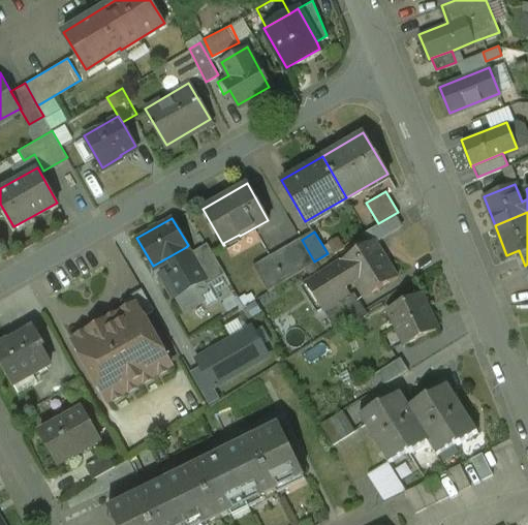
[(300,237),(252,264),(268,289),(314,261),(302,240),(300,237)]
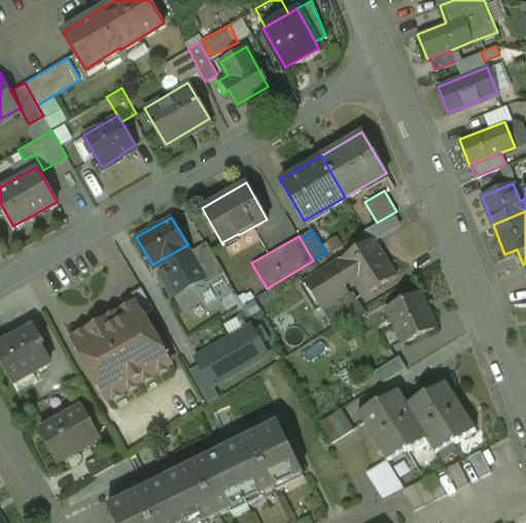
[(372,239),(341,258),(341,259),(353,279),(362,294),(395,274),(385,257),(384,258),(372,239)]
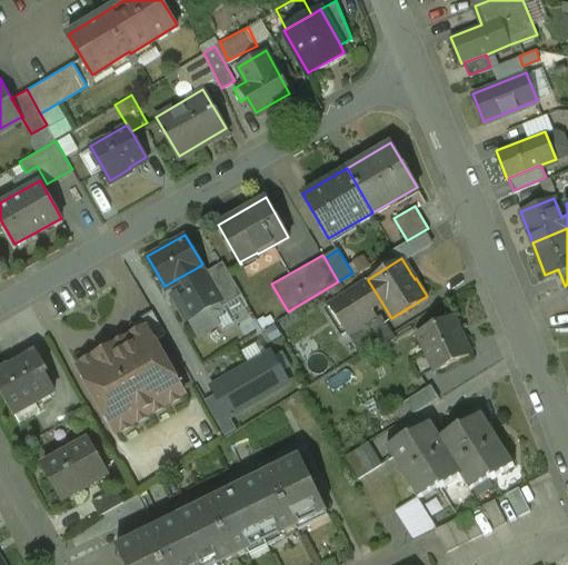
[(242,293),(223,259),(202,270),(219,298),(222,304),(242,293)]
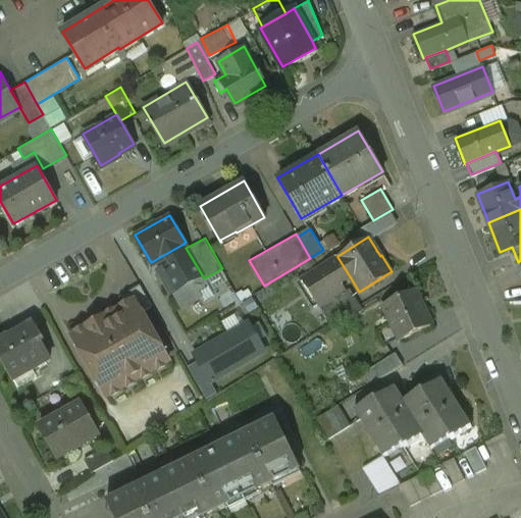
[(184,244),(167,253),(170,259),(158,266),(171,291),(173,290),(201,273),(186,248),(184,244)]
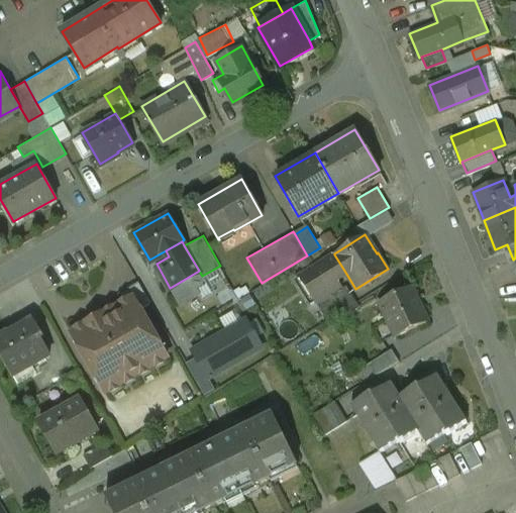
[(334,254),(299,276),(314,300),(340,284),(337,279),(346,274),(334,254)]
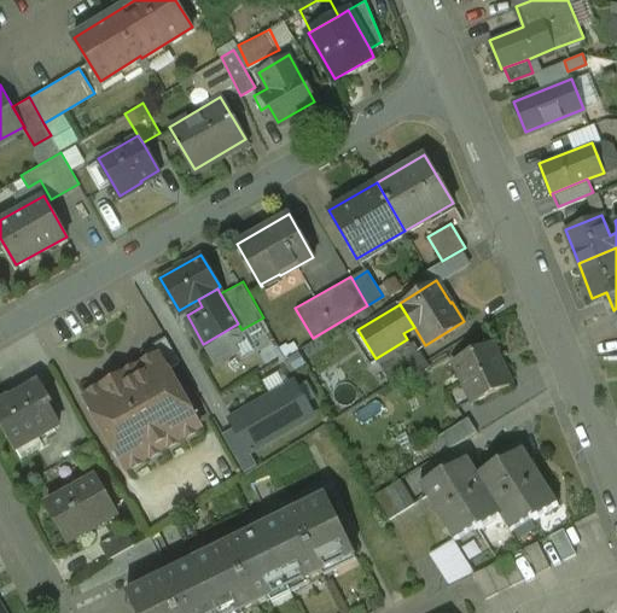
[(238,323),(205,343),(215,361),(238,349),(233,342),(240,337),(242,330),(238,323)]
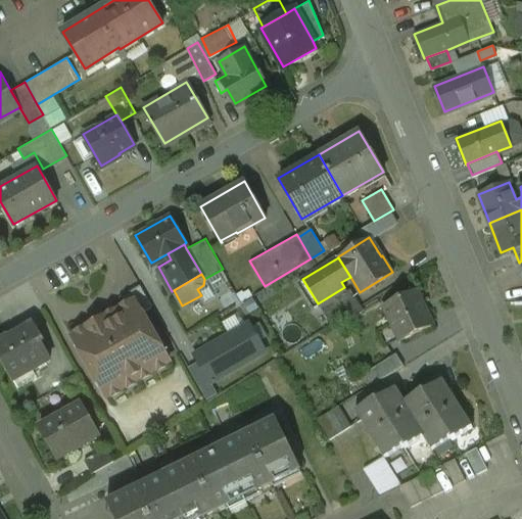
[(139,283),(119,295),(125,308),(136,301),(141,311),(151,304),(139,283)]
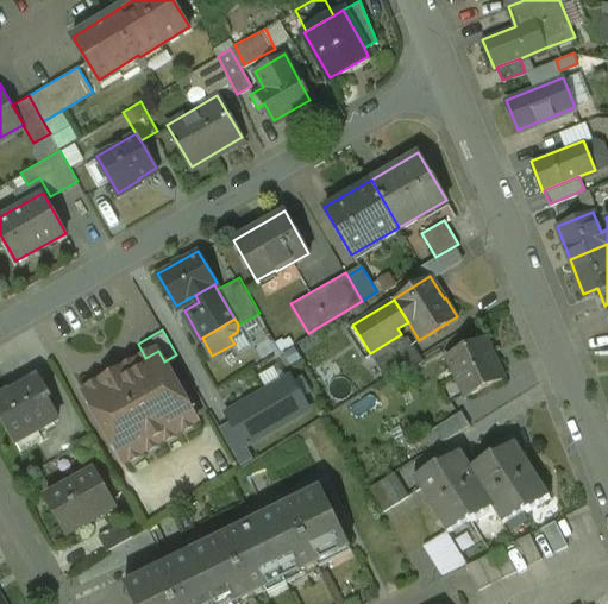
[(484,335),(445,354),(464,395),(503,376),(484,335)]
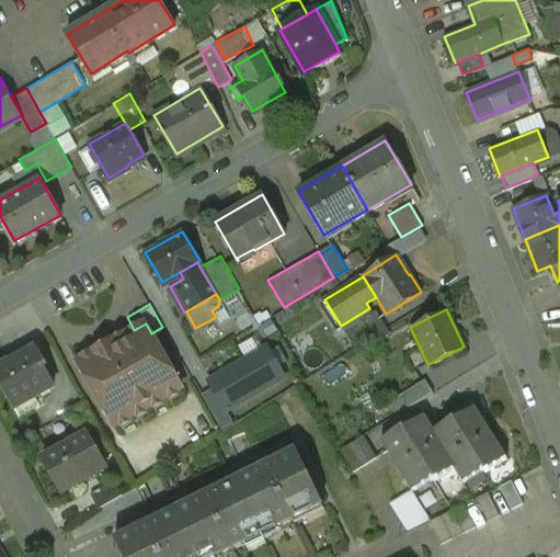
[(134,330),(113,342),(112,342),(94,352),(94,353),(78,362),(113,423),(180,385),(151,333),(146,324),(134,330)]
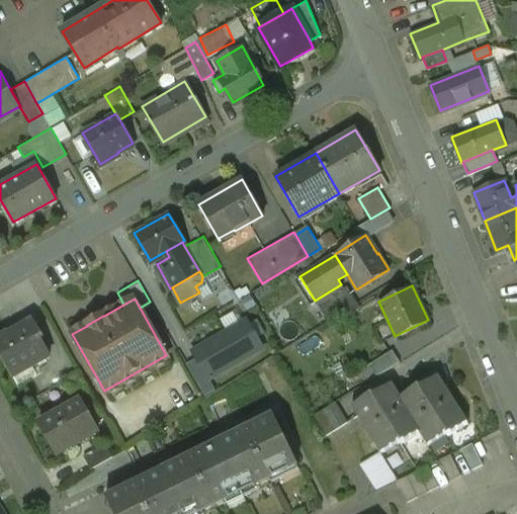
[(248,316),(188,348),(206,381),(266,349),(248,316)]
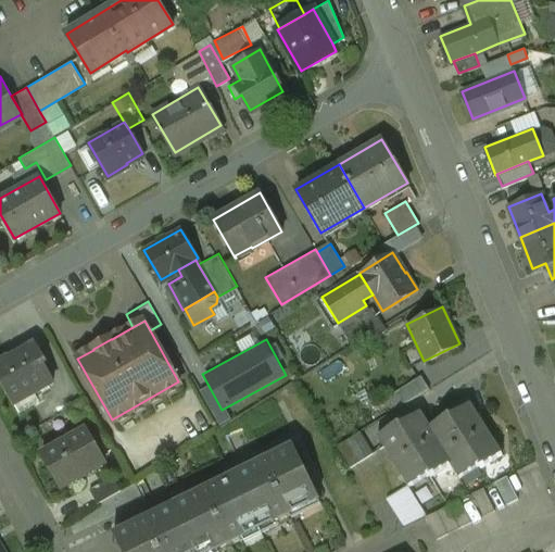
[(35,342),(9,358),(8,356),(0,361),(0,380),(10,398),(29,387),(33,391),(52,380),(43,364),(47,362),(35,342)]
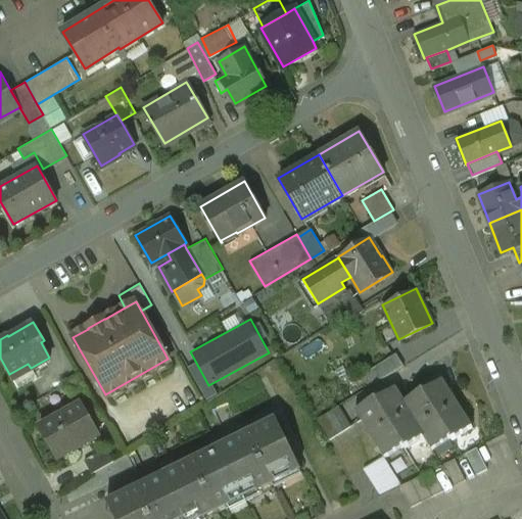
[(395,351),(364,372),(372,384),(402,364),(395,351)]
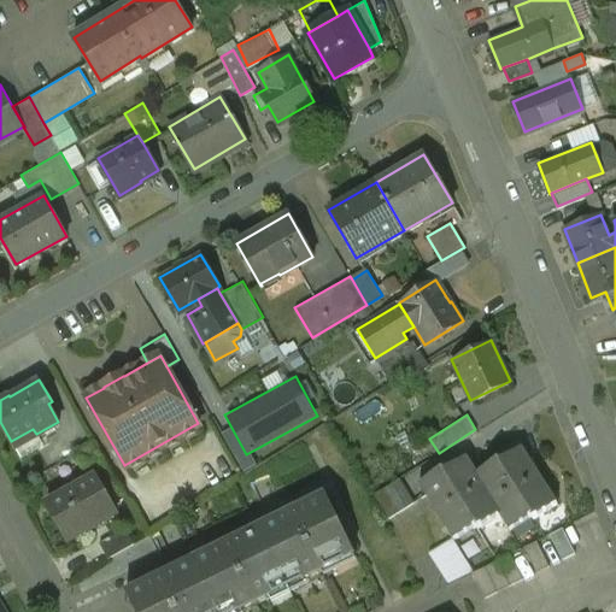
[(556,501),(521,447),(500,460),(499,460),(532,513),(531,513),(532,516),(532,517),(556,501)]
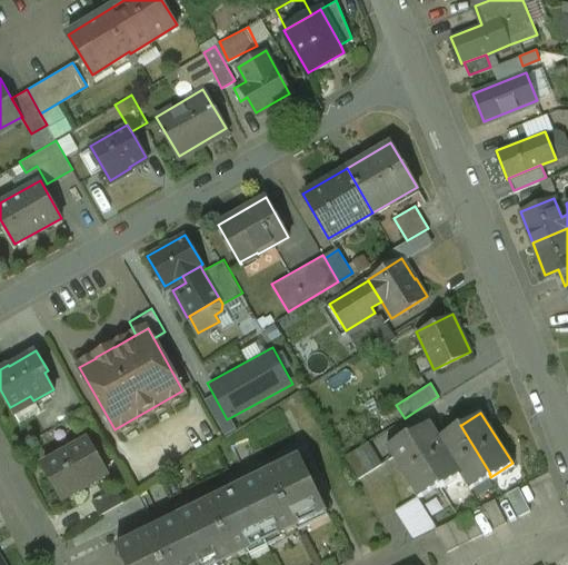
[(439,436),(429,420),(410,433),(409,433),(408,434),(439,482),(438,483),(437,483),(437,484),(439,486),(460,473),(459,472),(460,472),(438,436),(439,436)]
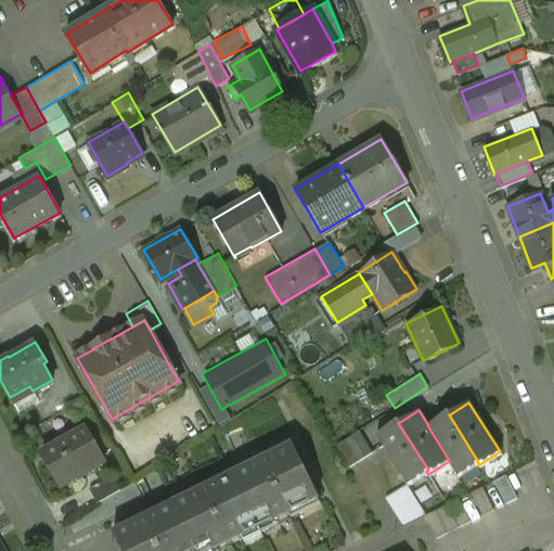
[(478,462),(449,414),(450,414),(448,411),(428,425),(427,425),(449,460),(448,460),(449,461),(458,476),(478,464),(477,462),(478,462)]
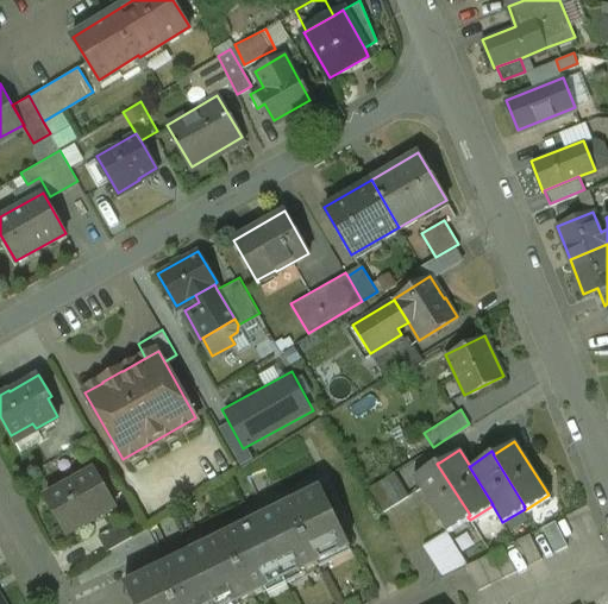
[(120,502),(98,459),(43,485),(68,529),(120,502)]
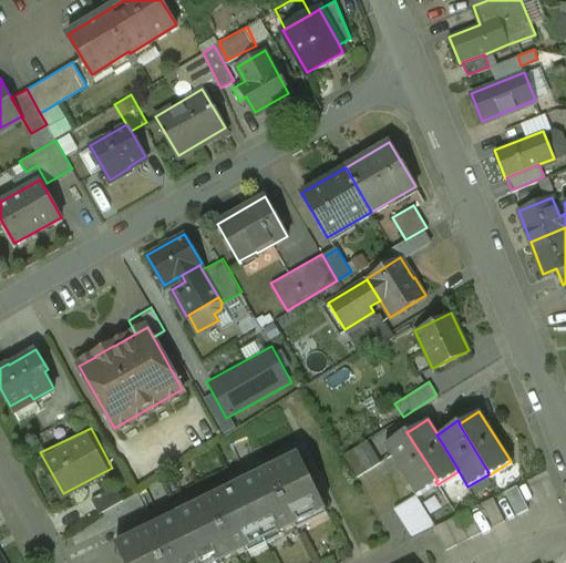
[(408,431),(405,430),(384,443),(417,494),(435,482),(435,481),(436,481),(438,480),(407,432),(408,431)]
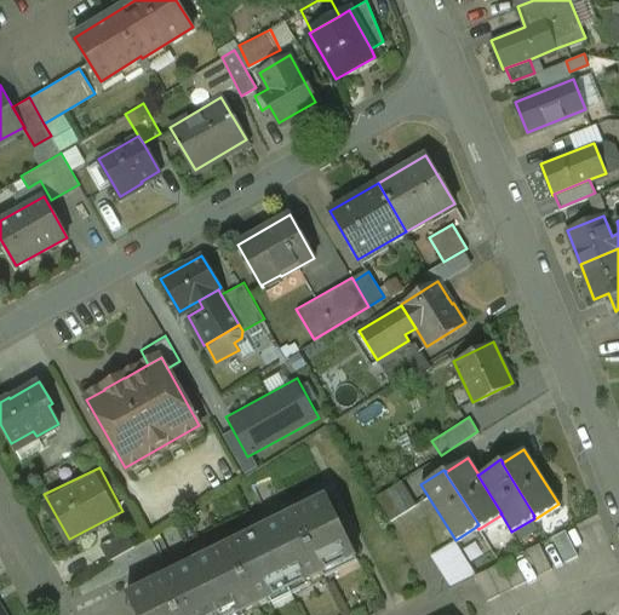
[(401,480),(378,494),(390,519),(416,504),(401,480)]
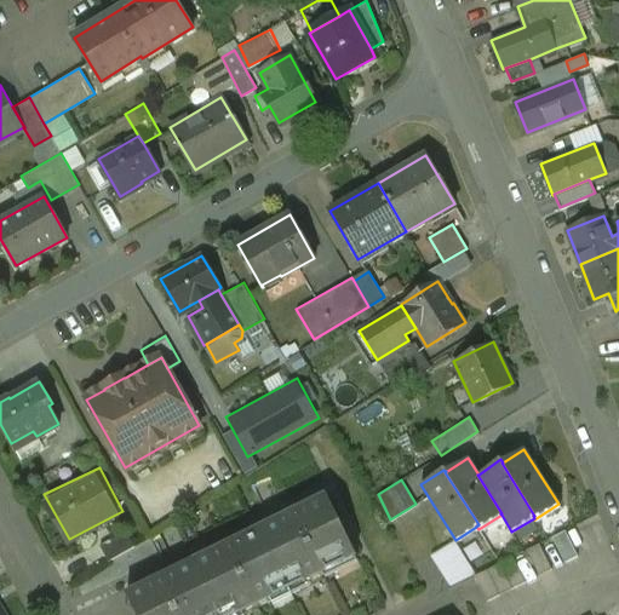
[(326,494),(259,527),(288,586),(305,578),(307,580),(324,572),(322,570),(356,555),(326,494)]
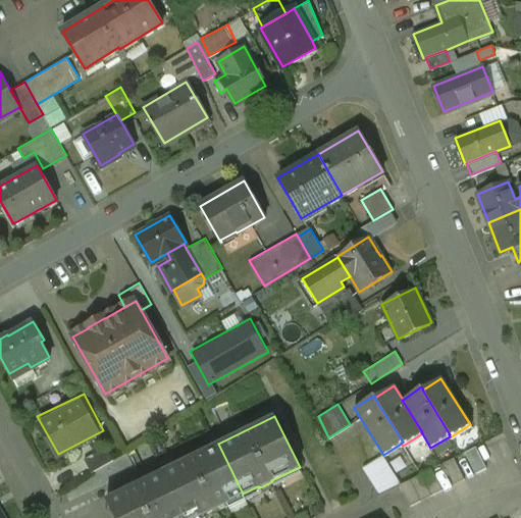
[(218,444),(162,471),(185,517),(191,517),(202,513),(203,515),(227,503),(226,502),(243,494),(218,444)]
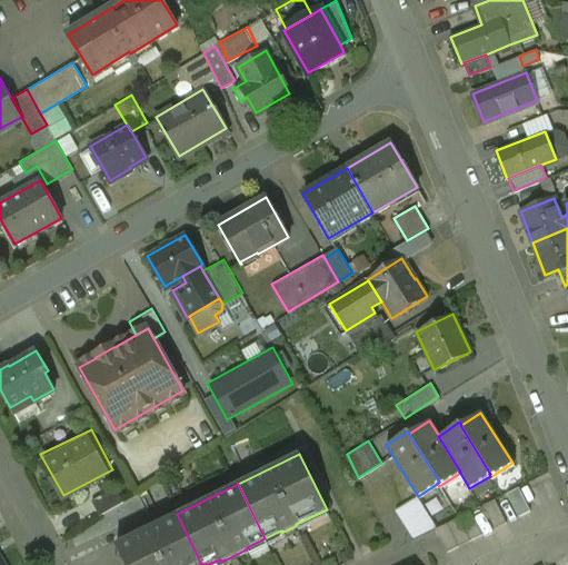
[(116,485),(92,497),(99,511),(122,499),(116,485)]
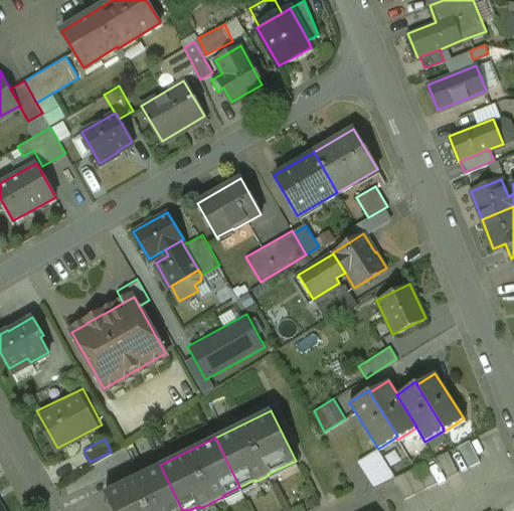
[(479,461),(469,440),(459,445),(469,466),(479,461)]
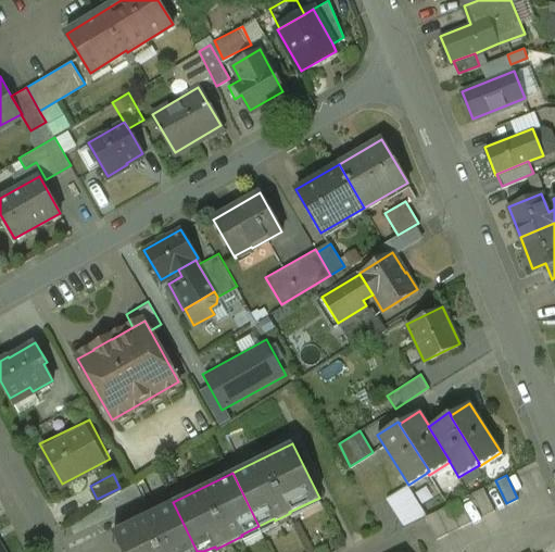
[(413,483),(391,494),(406,524),(429,512),(413,483)]
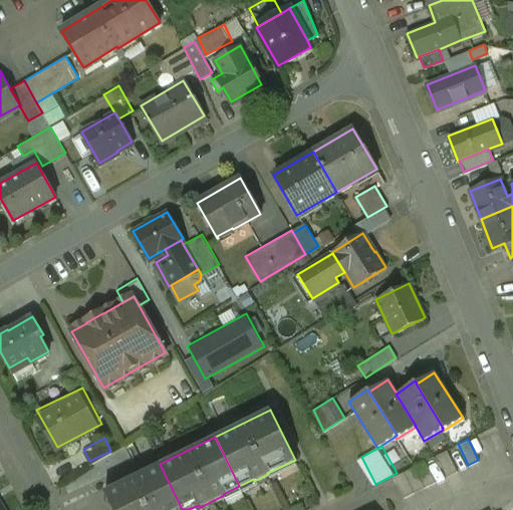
[(457,470),(447,450),(436,455),(446,476),(457,470)]
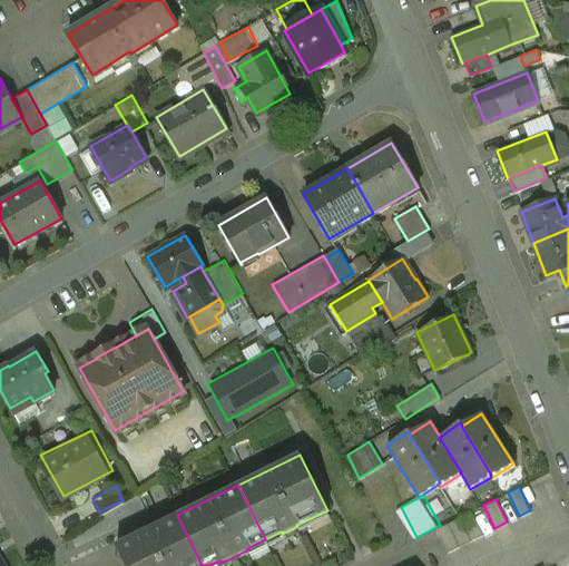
[(482,534),(471,510),(460,517),(471,539),(482,534)]
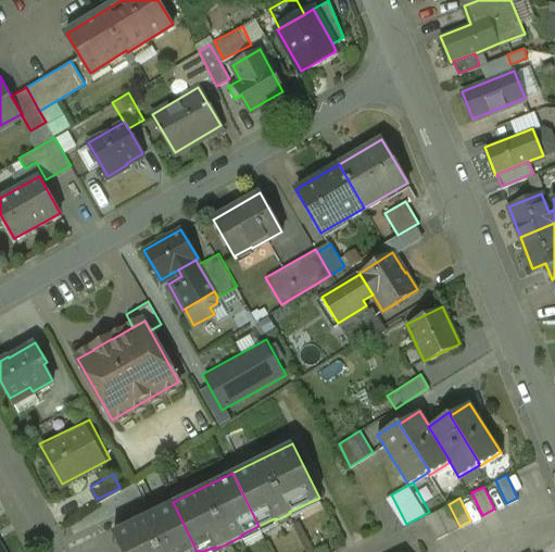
[(197,551),(173,502),(113,532),(122,551),(197,551)]
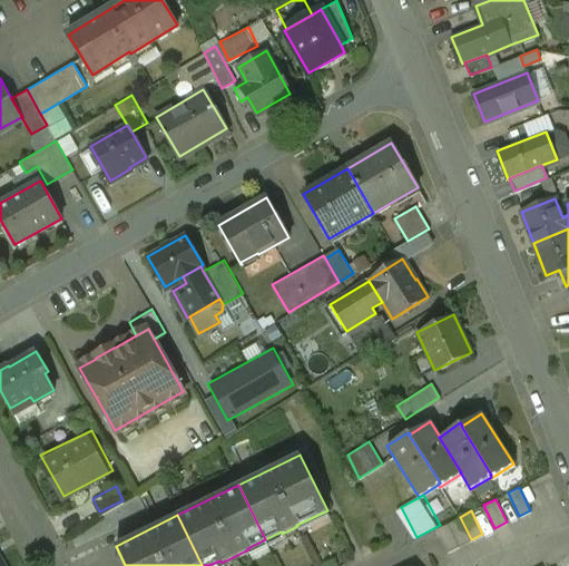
[(460,517),(459,517),(448,523),(459,546),(471,539),(460,517)]
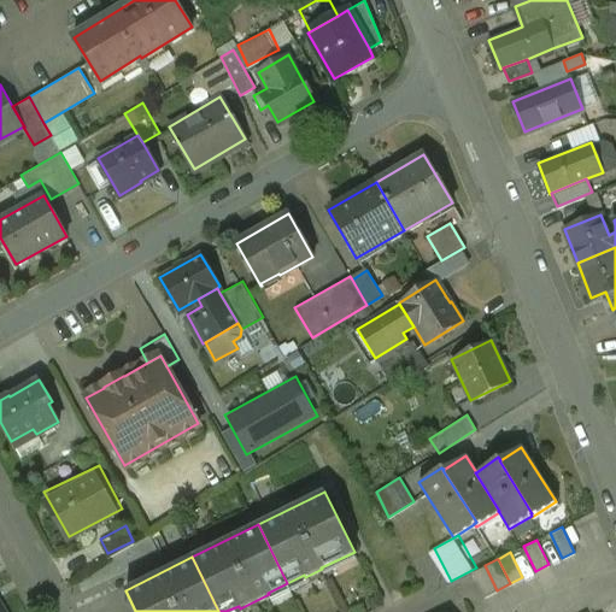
[(497,590),(485,565),(471,571),(484,596),(497,590)]
